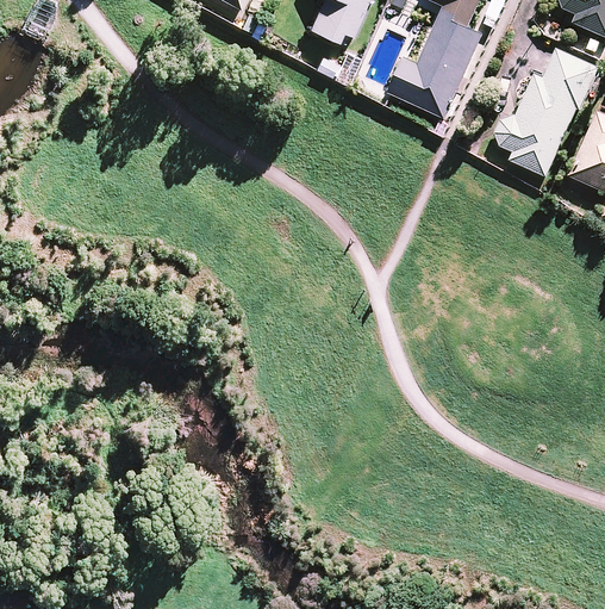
[(344,45),(365,0),(320,0),(307,29),(344,45)]
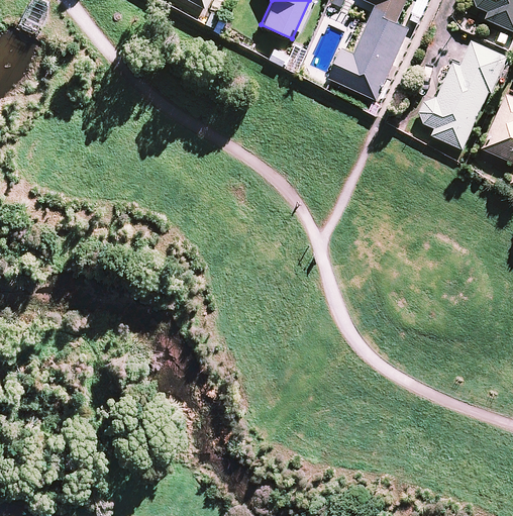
[(364,0),(375,4),(369,20),(393,30),(405,0),(364,0)]
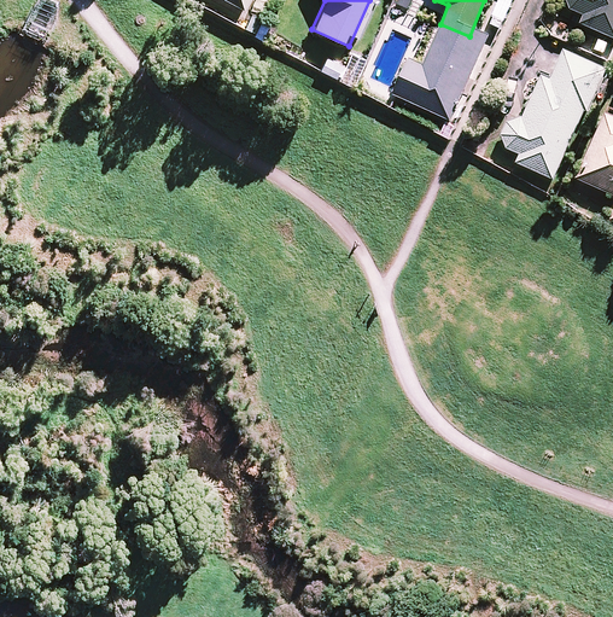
[(581,12),(577,22),(612,38),(612,0),(564,0),(565,3),(566,5),(567,7),(570,9),(572,11),(574,12),(577,12),(581,12)]
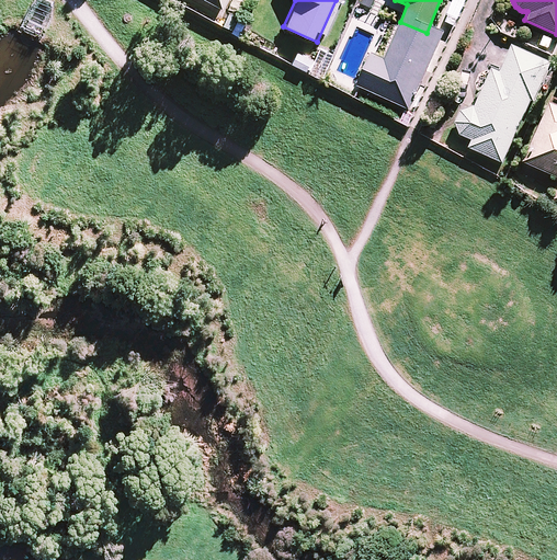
[(475,109),(467,105),(458,112),(454,122),(458,134),(472,139),(467,147),(503,162),(531,98),(533,99),(548,63),(510,46),(500,72),(489,68),(475,109)]
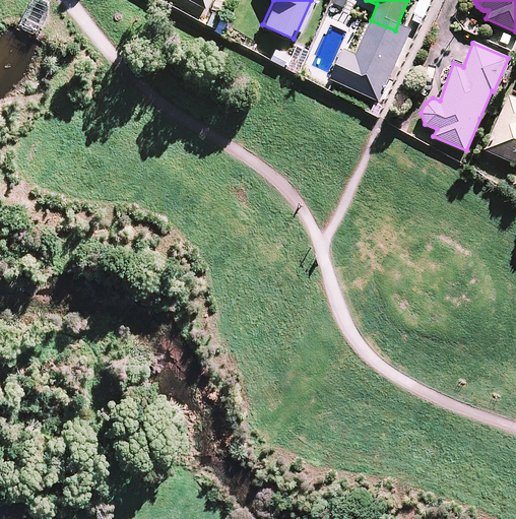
[(274,45),(266,61),(282,70),(292,54),(274,45)]
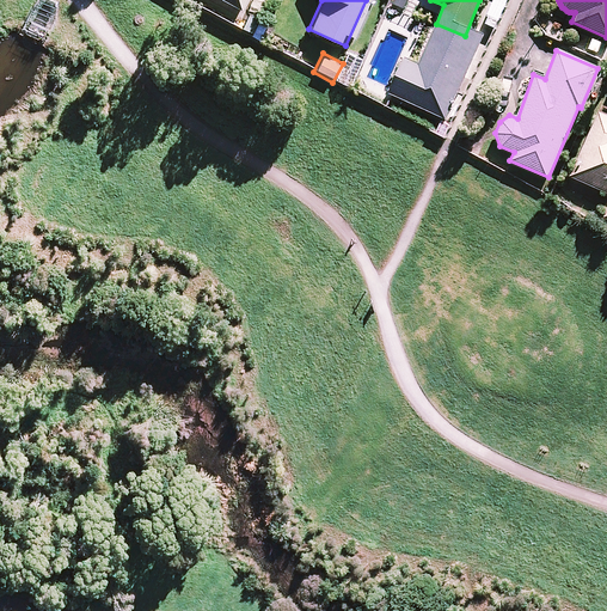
[(606,112),(600,109),(569,176),(606,193),(606,205),(602,217),(606,219),(606,112)]
